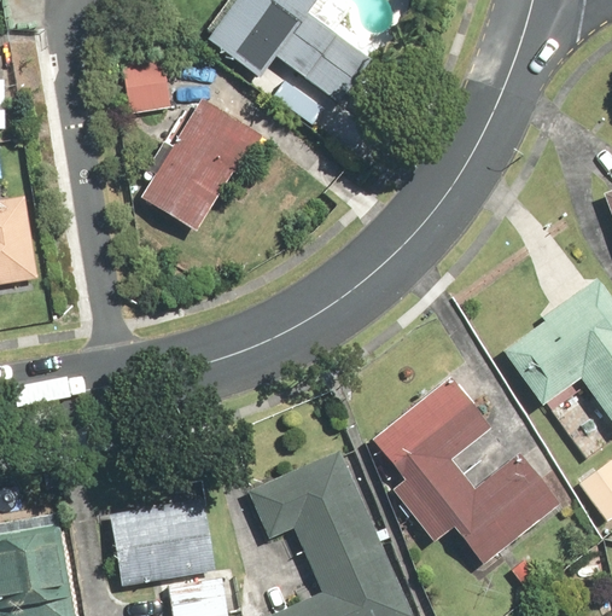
[(226,0),(198,40),(250,75),(267,51),(285,63),(264,93),(314,126),(362,54),(295,9),(299,0),(226,0)]
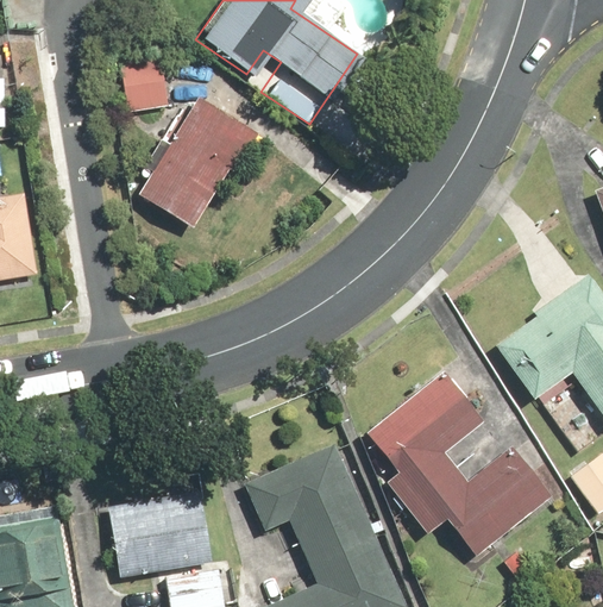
[(157,49),(114,56),(124,116),(167,108),(157,49)]
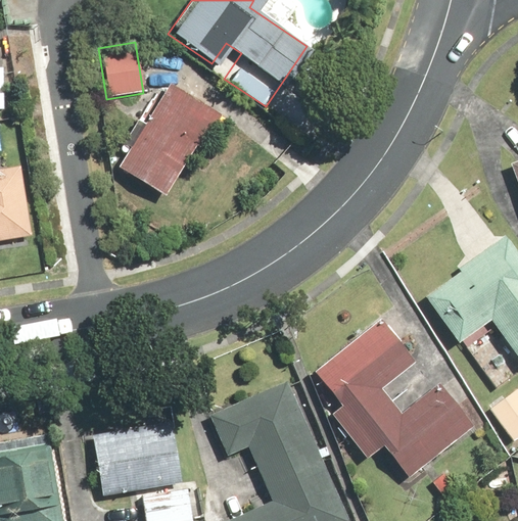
[(166,88),(114,174),(169,205),(220,120),(166,88)]
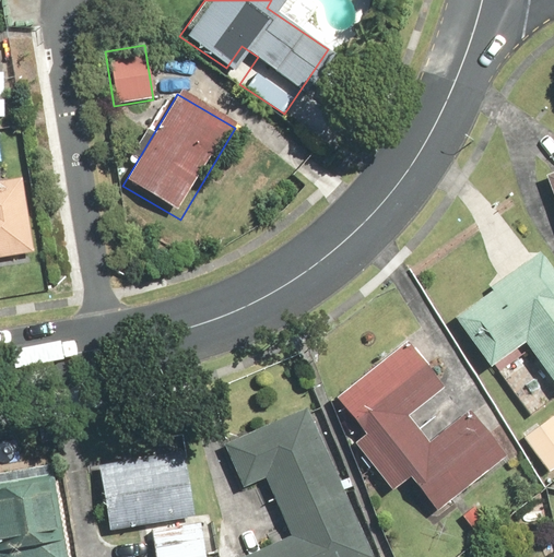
[(553,168),(539,174),(553,216),(553,168)]
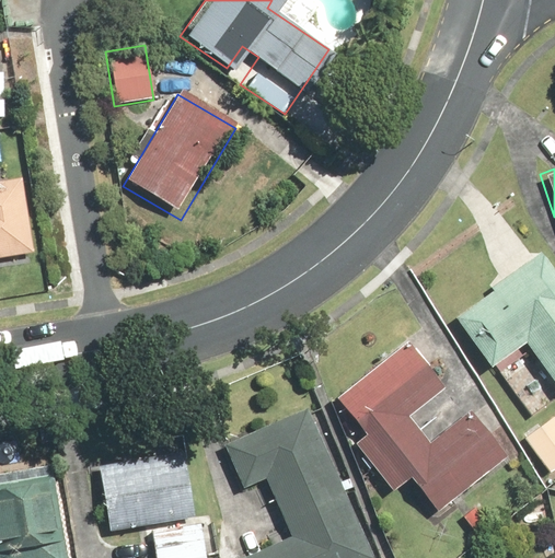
[(0,256),(34,253),(24,177),(0,179),(0,256)]
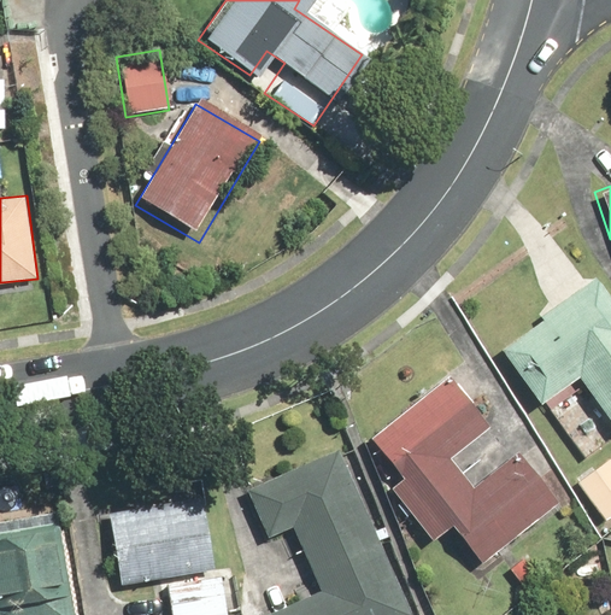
[(541,321),(501,350),(541,403),(579,375),(610,419),(610,297),(592,271),(568,288),(570,291),(538,315),(541,321)]
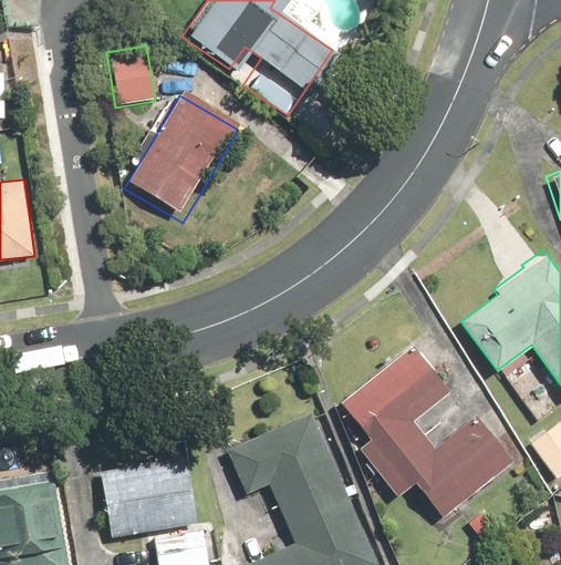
[(377,472),(424,433),(413,419),(449,390),(412,343),(340,401),(371,439),(359,449),(377,472)]
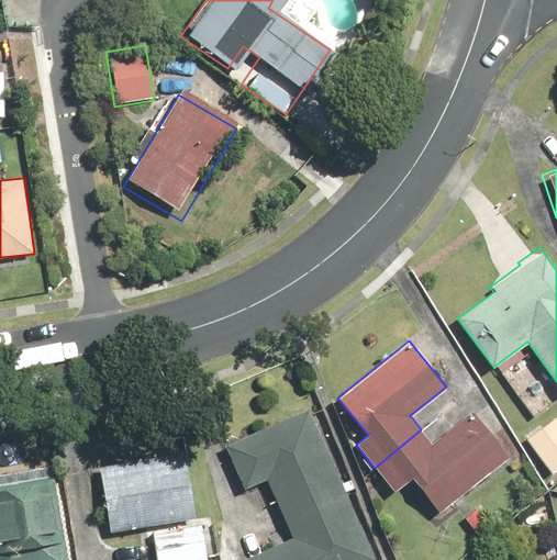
[(374,559),(308,407),(224,444),(244,488),(265,479),(291,537),(240,559),(238,559),(374,559)]
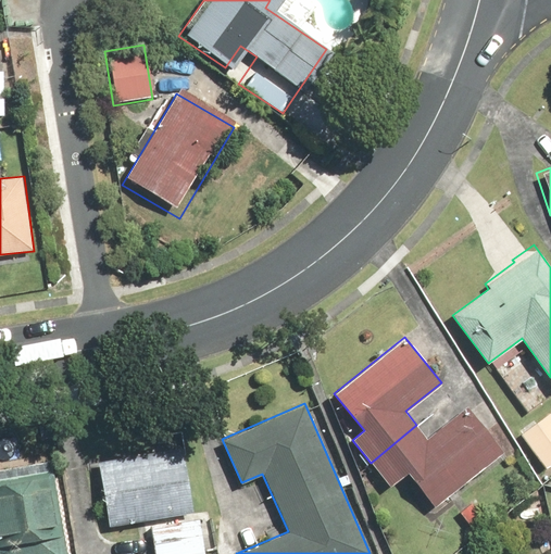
[(416,425),(371,463),(390,487),(409,471),(436,505),(503,451),(466,405),(427,438),(416,425)]
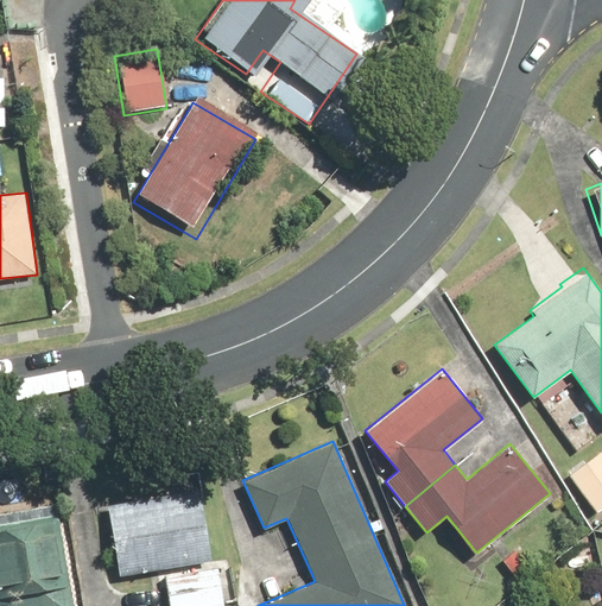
[(601,509),(601,456),(597,452),(568,478),(597,513),(601,509)]
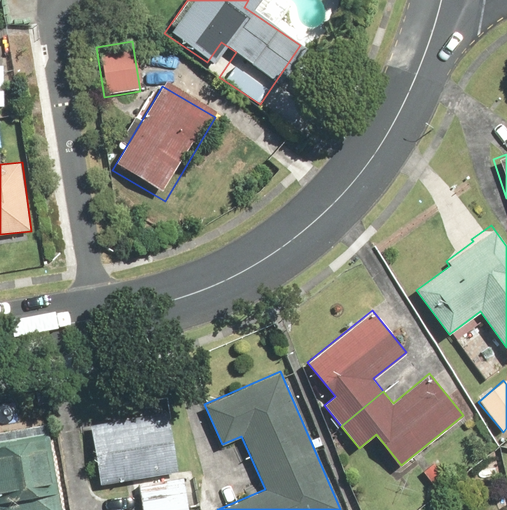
[(169,411),(91,422),(100,484),(177,473),(169,411)]
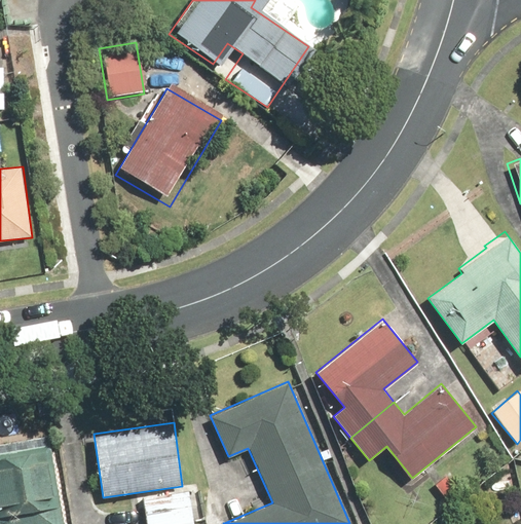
[(0,523),(64,523),(48,435),(0,442),(0,523)]
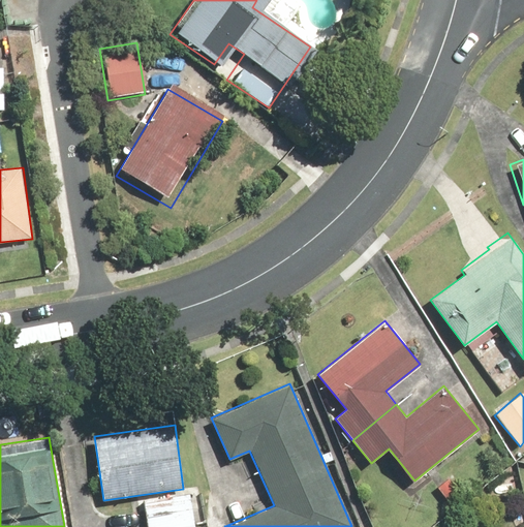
[(448,477),(435,486),(447,501),(459,492),(448,477)]
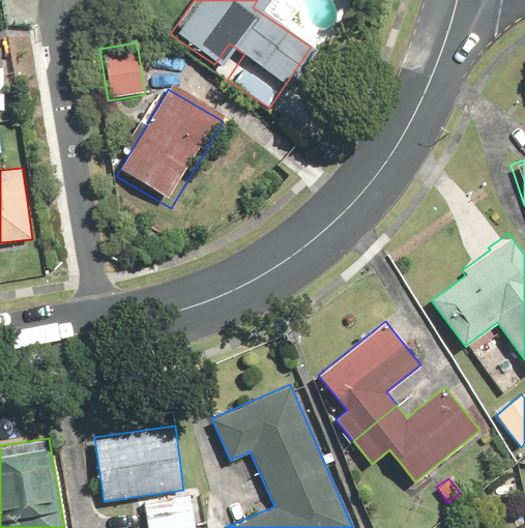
[(150,527),(196,527),(192,491),(147,497),(150,527)]
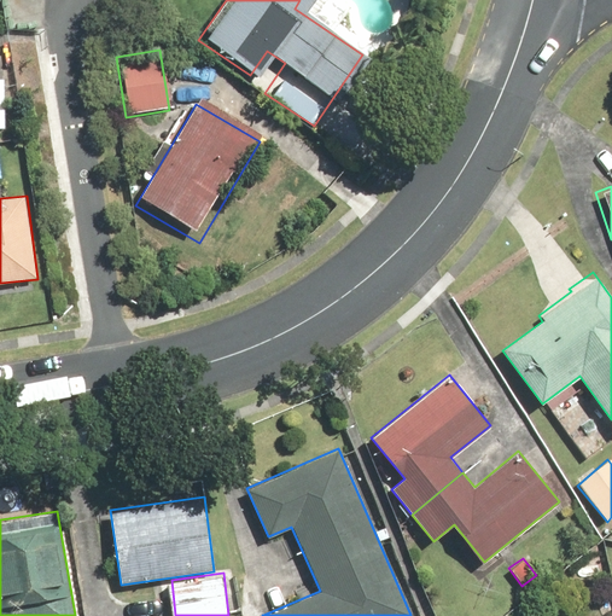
All buildings are outlined.
